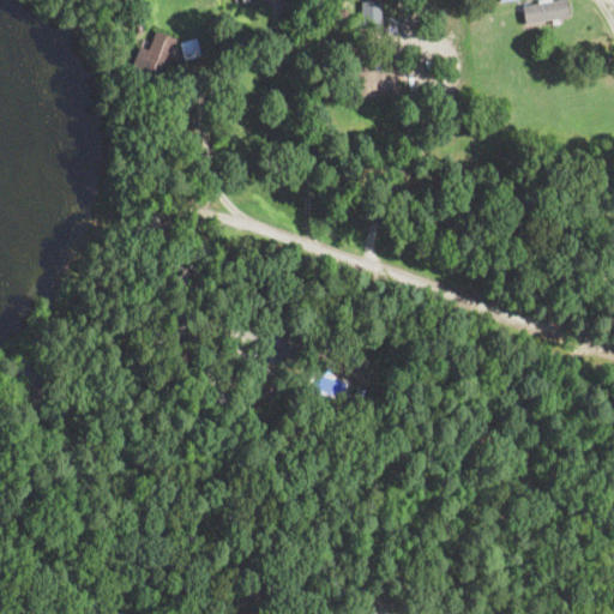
[(363,29),(361,29),(361,0),(380,0),(380,29),(363,29)]
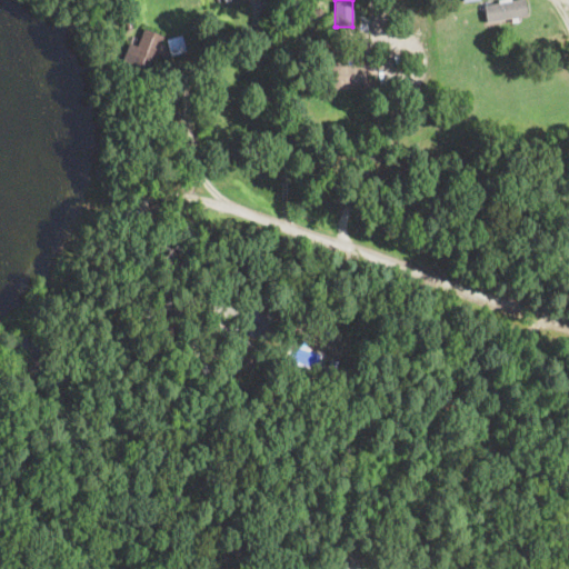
[(511,0),(512,1),(519,0),(526,0),(529,17),(519,18),(519,22),(512,23),(512,19),(488,23),(486,6),(499,3),(499,1),(505,0),(511,0)]
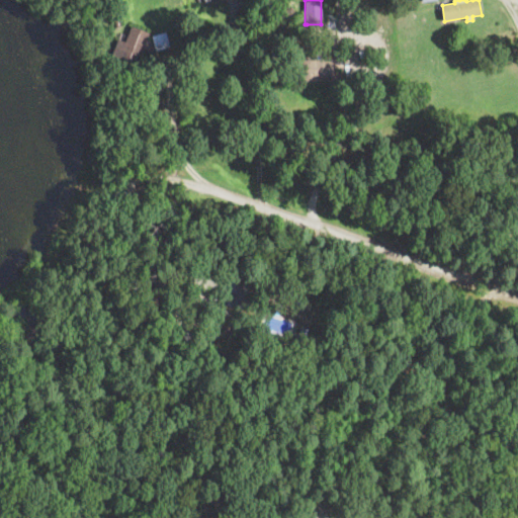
[(147,40),(152,42),(149,53),(142,50),(136,65),(111,55),(117,39),(124,42),(131,26),(149,33),(147,40)]
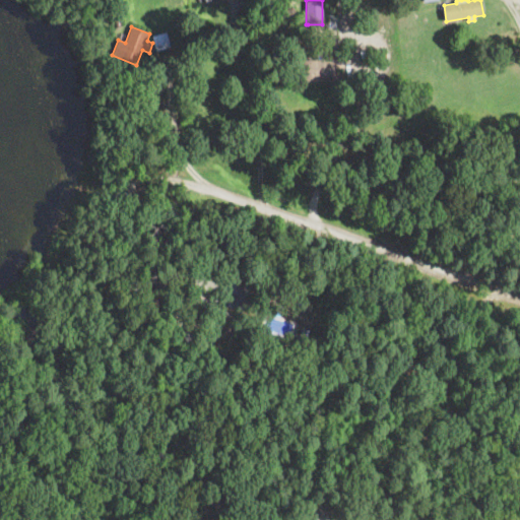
[(157,51),(155,51),(151,37),(167,33),(171,47),(157,51)]
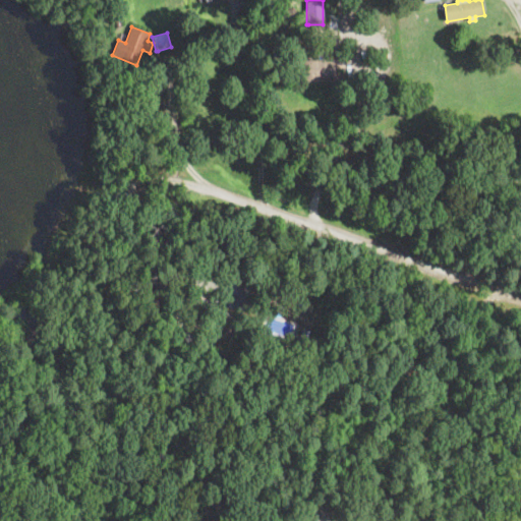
[(301,79),(295,79),(294,61),(305,60),(332,59),(333,77),(301,79)]
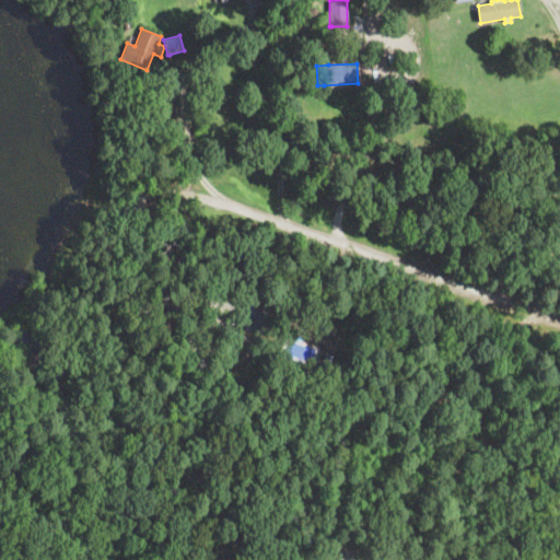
[(163,317),(158,324),(148,316),(154,310),(163,317)]
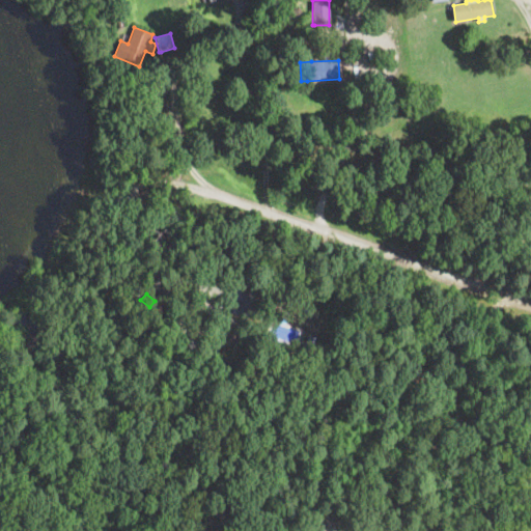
[(285,319),(280,320),(278,317),(279,312),(283,311),(286,314),(285,319)]
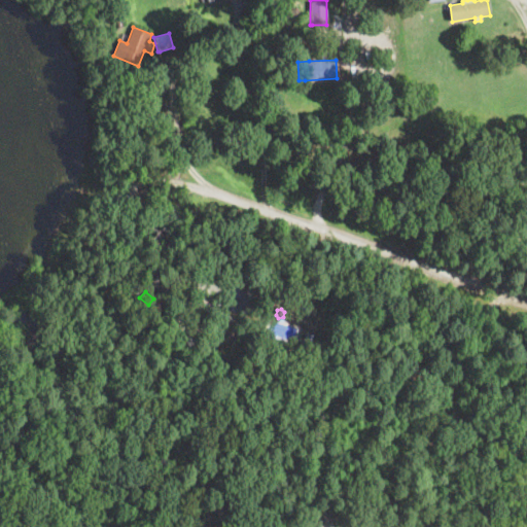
[(270,334),(296,342),(302,326),(275,317),(270,334)]
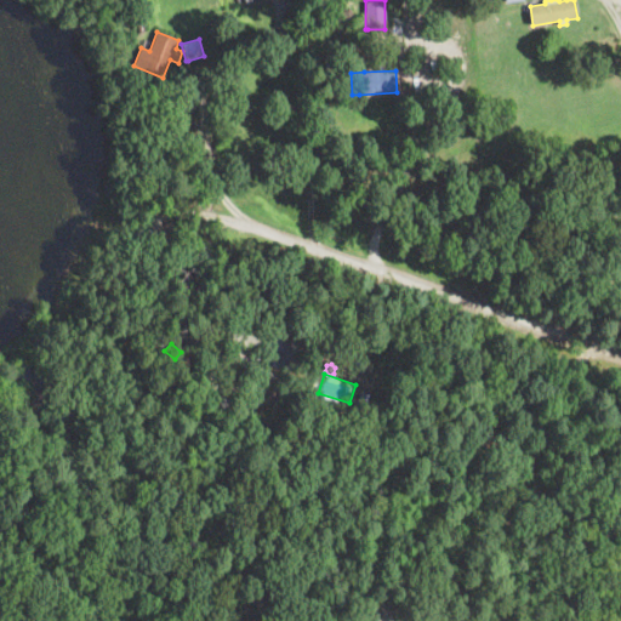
[(258,385),(254,391),(246,385),(250,379),(258,385)]
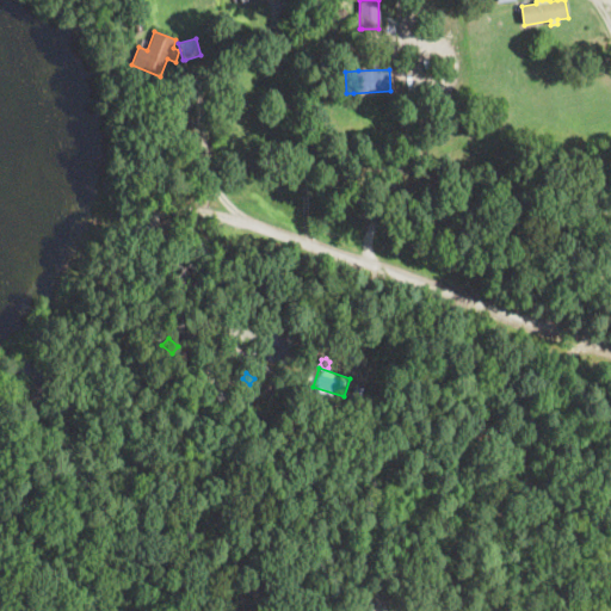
[(240,383),(236,388),(229,382),(233,378),(240,383)]
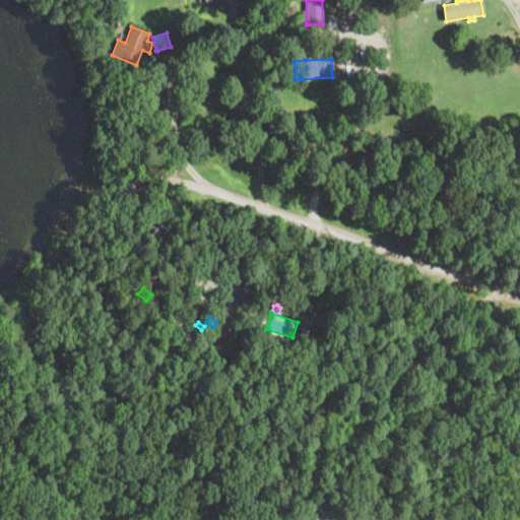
[(204,340),(202,343),(196,338),(203,331),(208,335),(204,340)]
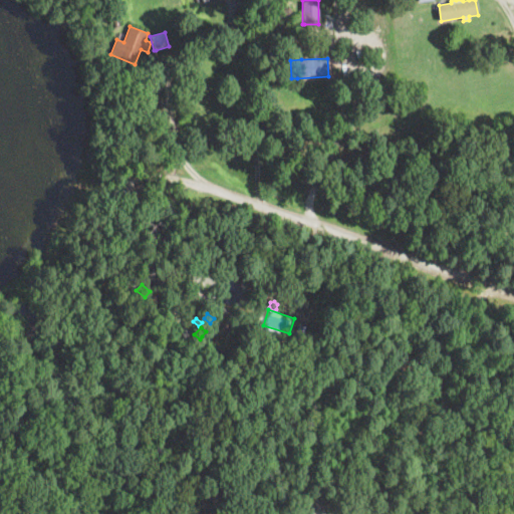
[(225,332),(222,335),(216,330),(219,327),(225,332)]
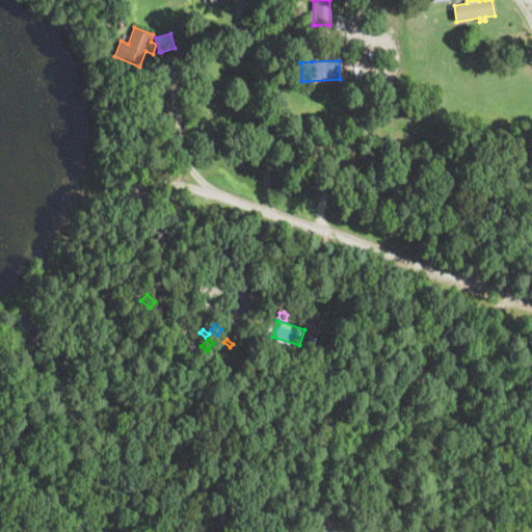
[(409,416),(406,422),(401,419),(403,413),(409,416)]
